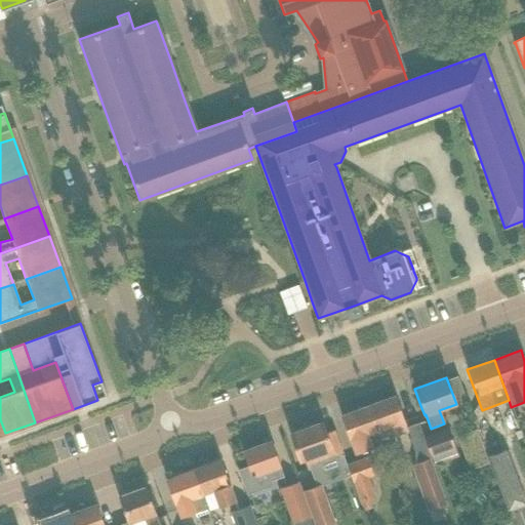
[(395,396),(368,405),(381,441),(408,431),(395,396)]
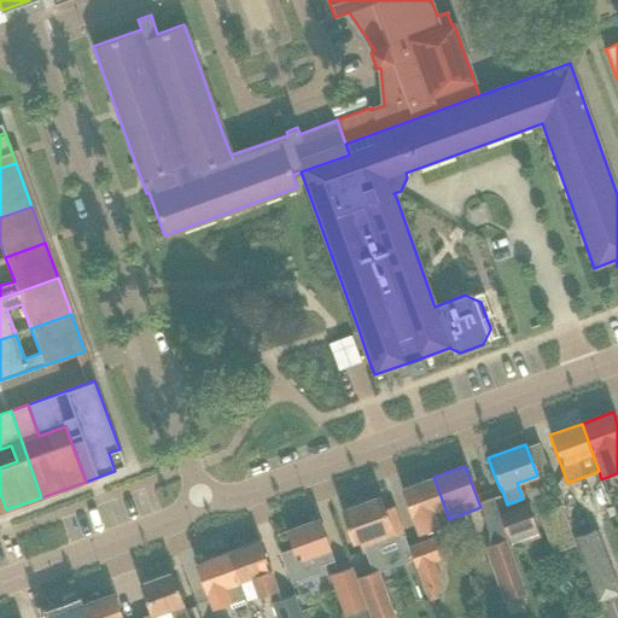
[(449,519),(433,477),(402,489),(417,530),(449,519)]
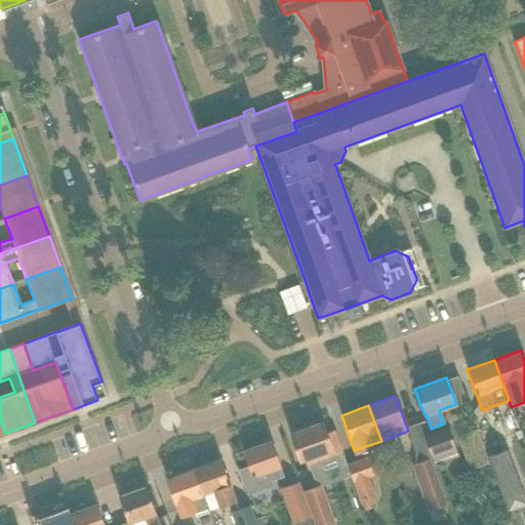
[(334,430),(325,433),(322,422),(290,434),(297,453),(299,461),(301,460),(304,460),(307,470),(344,456),(334,430)]
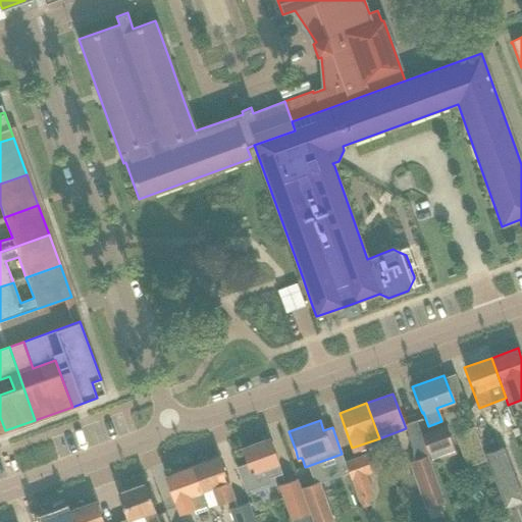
[(421,434),(431,461),(454,454),(445,427),(421,434)]
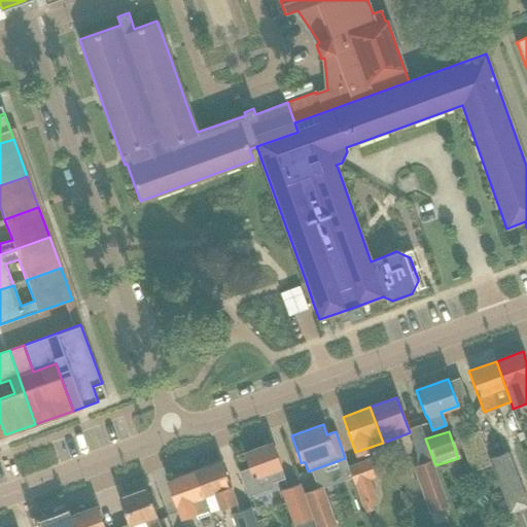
[(479,433),(464,438),(469,452),(484,448),(479,433)]
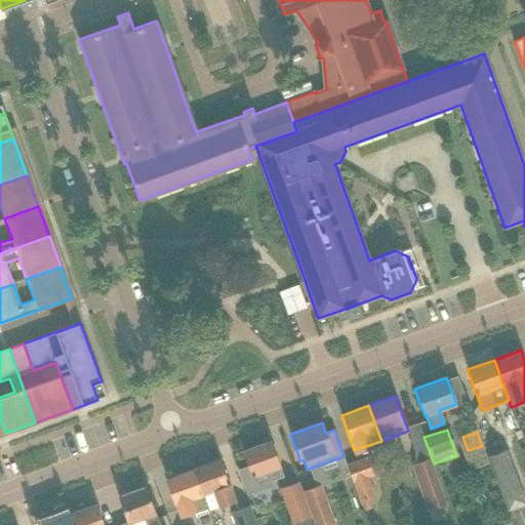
[(248,466),(238,470),(247,495),(273,485),(272,481),(284,477),(278,460),(271,441),(243,451),(248,466)]
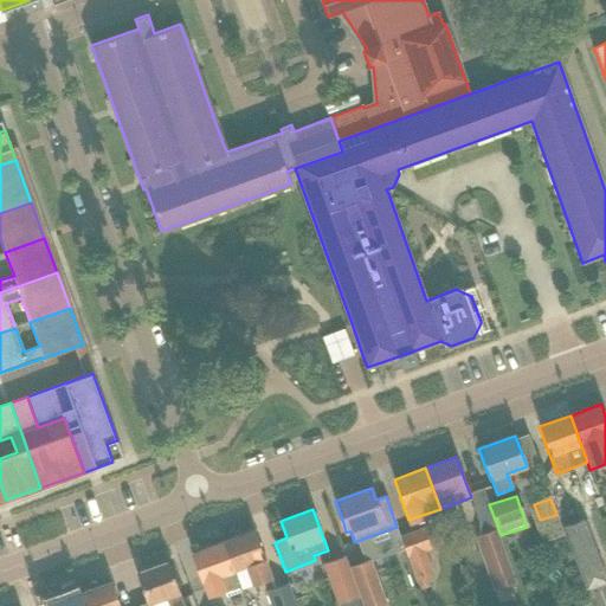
[(605,575),(586,521),(563,529),(586,591),(605,584),(605,575)]
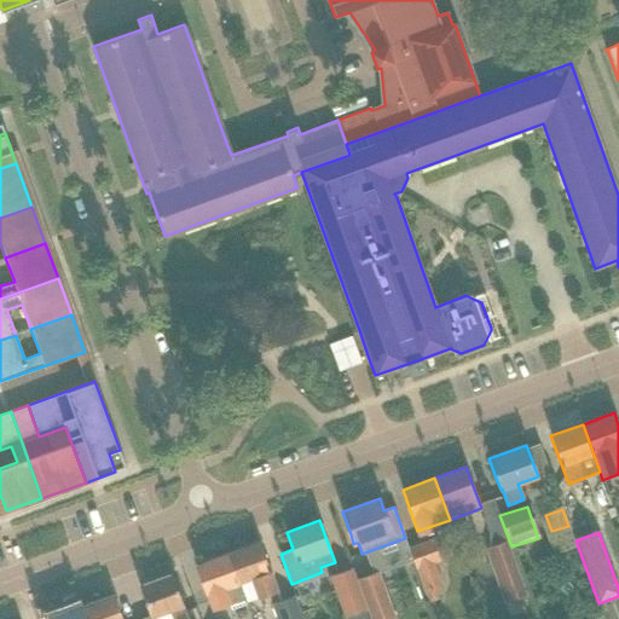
[(408,547),(424,593),(443,585),(434,562),(444,559),(438,537),(408,547)]
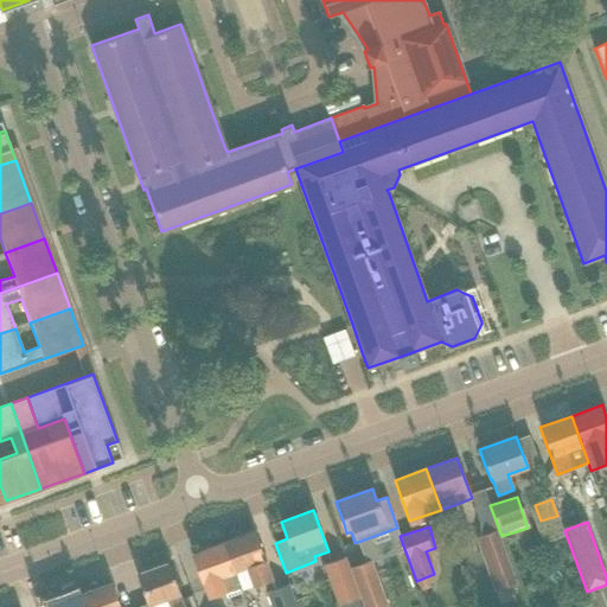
[(516,582),(497,529),(474,537),(493,590),(516,582)]
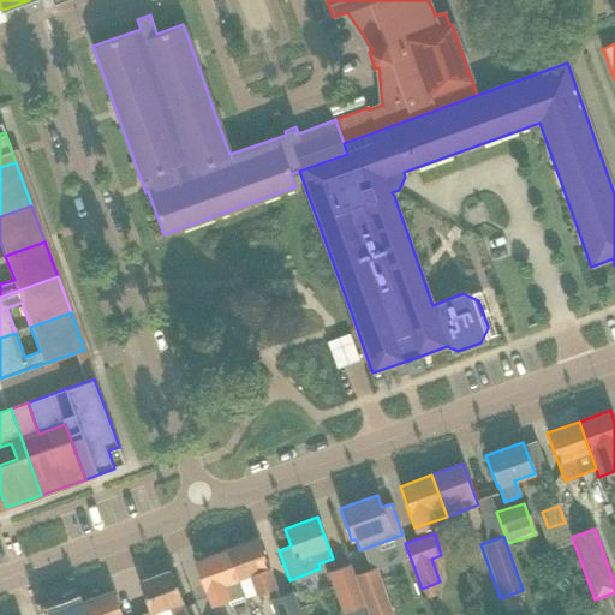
[(258,538),(226,549),(237,579),(248,575),(255,595),(257,595),(275,587),(258,538)]
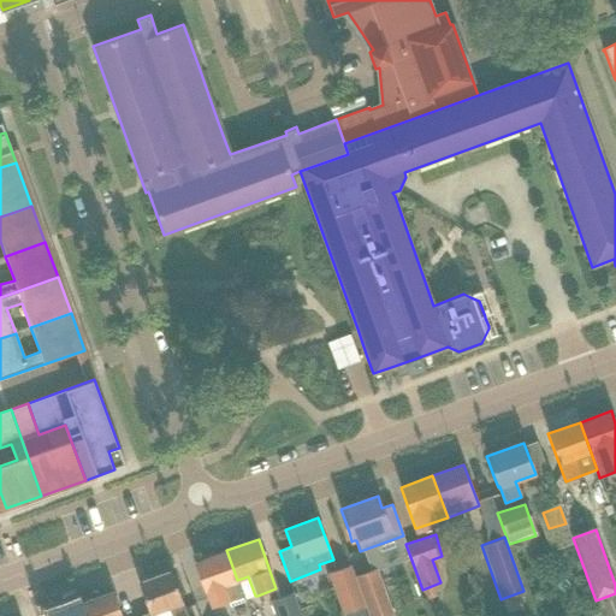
[(237,580),(226,550),(195,562),(211,604),(225,599),(227,602),(243,596),(237,580)]
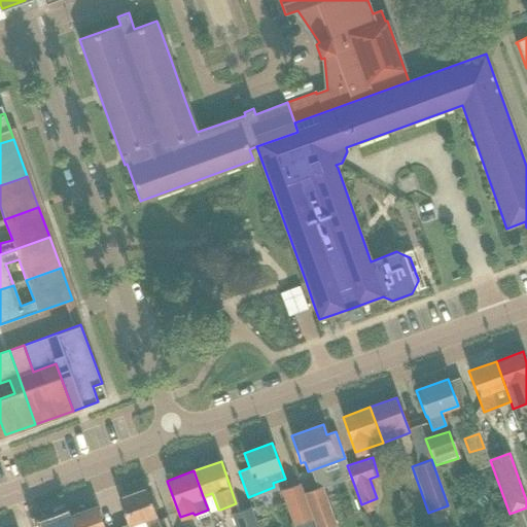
[(281,490),(292,525),(312,518),(303,493),(300,483),(281,490)]
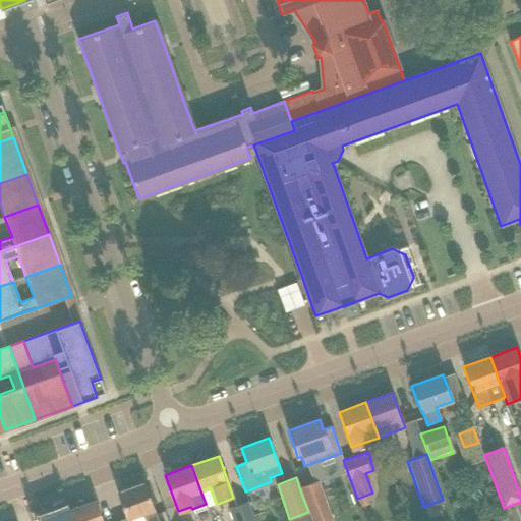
[(327,520),(332,519),(319,480),(299,487),(308,512),(311,520),(327,520)]
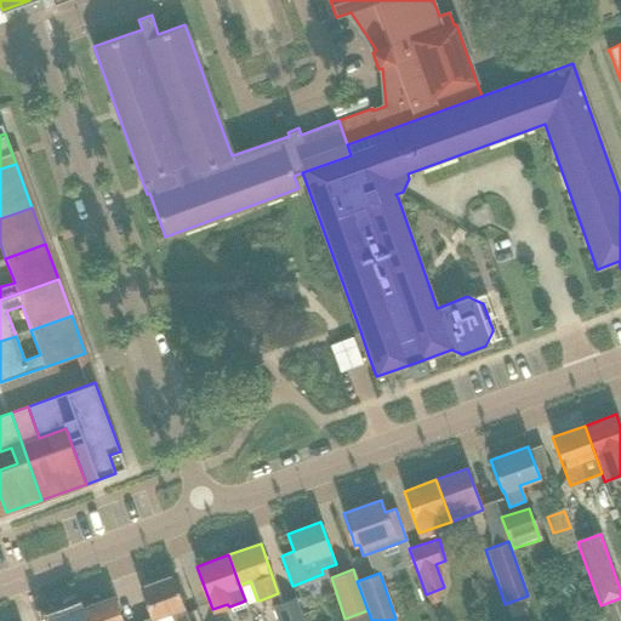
[(152,620),(171,614),(172,620),(188,620),(172,575),(140,587),(151,617),(141,620),(152,620)]
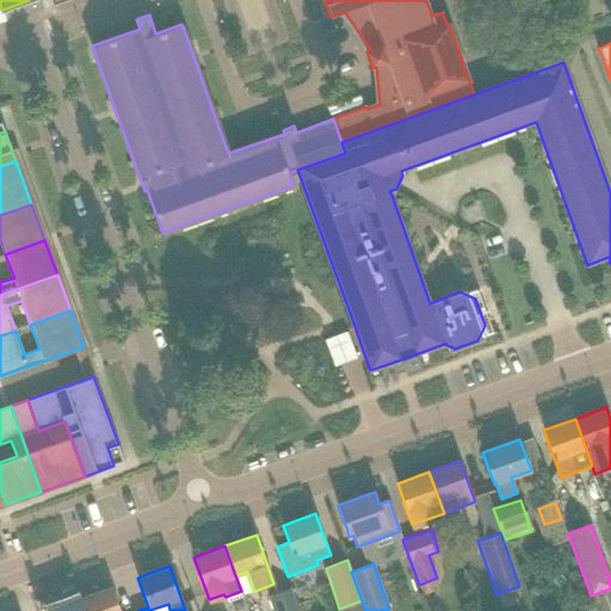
[(119,610),(111,587),(80,599),(84,610),(119,610)]
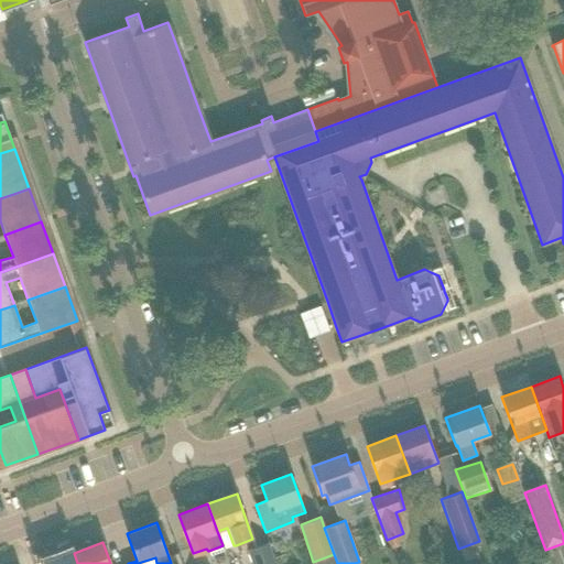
[(247,550),(251,563),(274,563),(268,542),(247,550)]
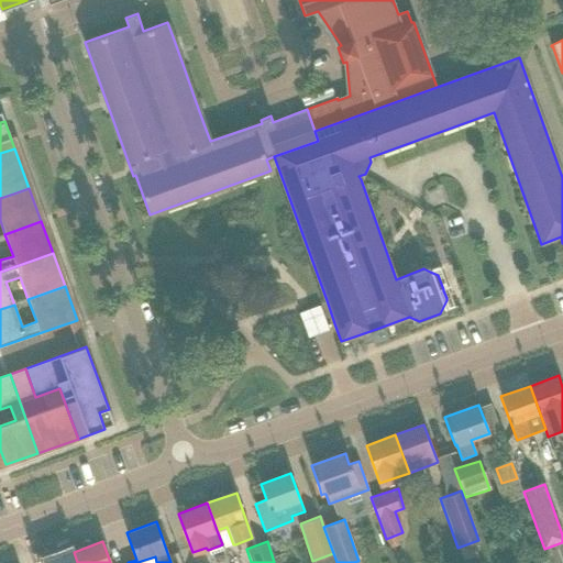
[(77,562),(74,552),(44,562),(77,562)]
